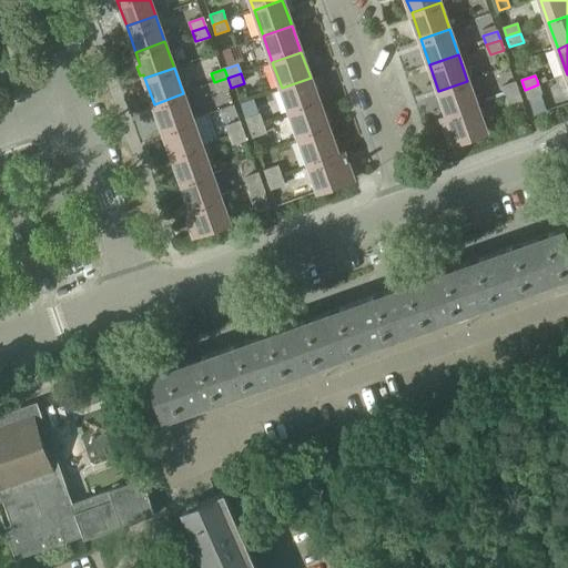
[(227,78),(214,82),(217,91),(231,88),(227,78)]
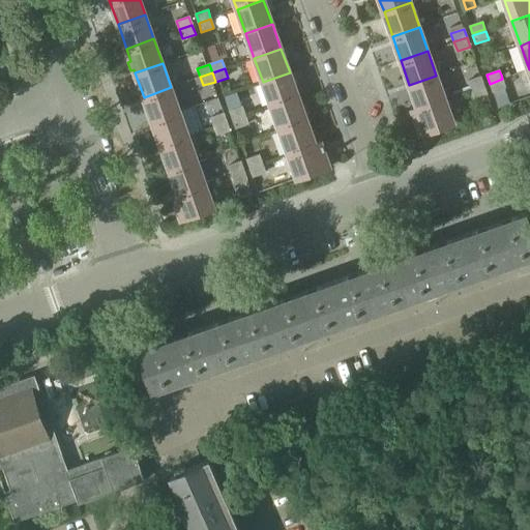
[(290,72),(263,82),(271,107),(298,97),(290,72)]
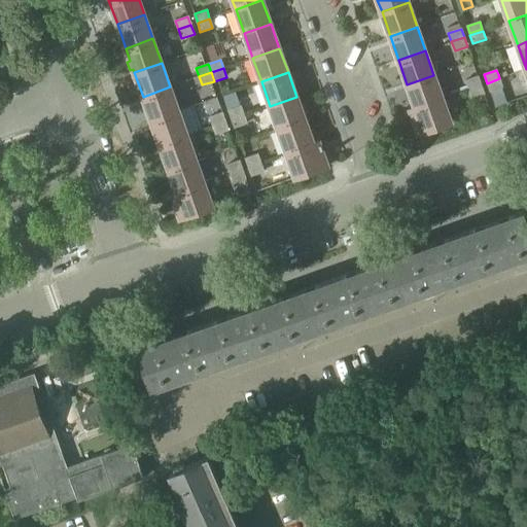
[(433,75),(407,84),(416,108),(442,99),(433,75)]
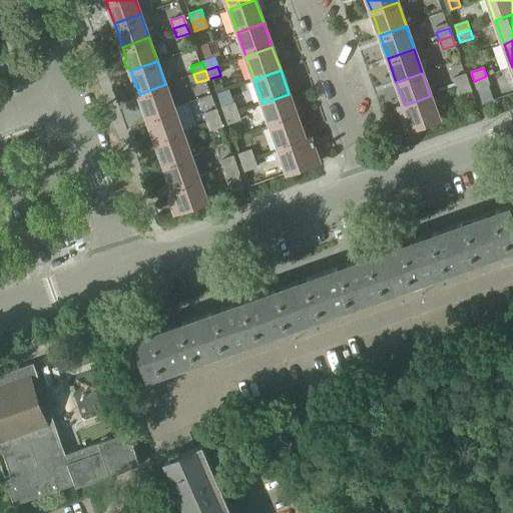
[(456,87),(468,83),(465,75),(453,79),(456,87)]
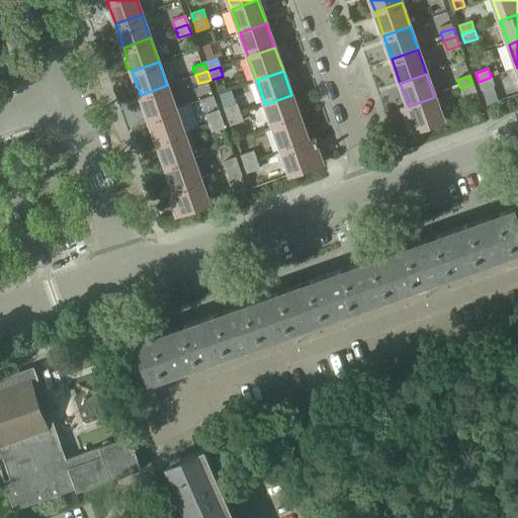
[(491,77),(479,82),(482,90),(494,86),(491,77)]
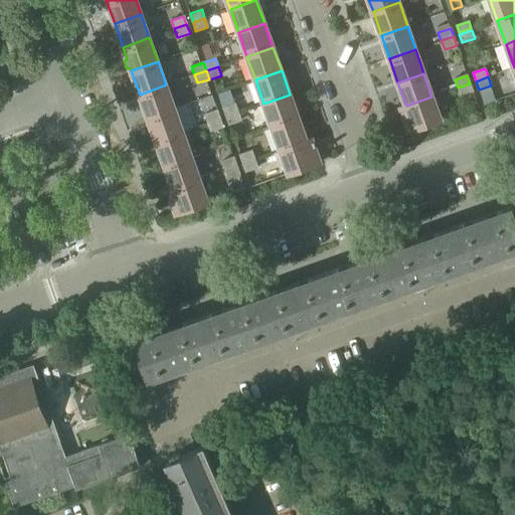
[(470,83),(458,88),(461,97),(473,93),(473,92),(470,83)]
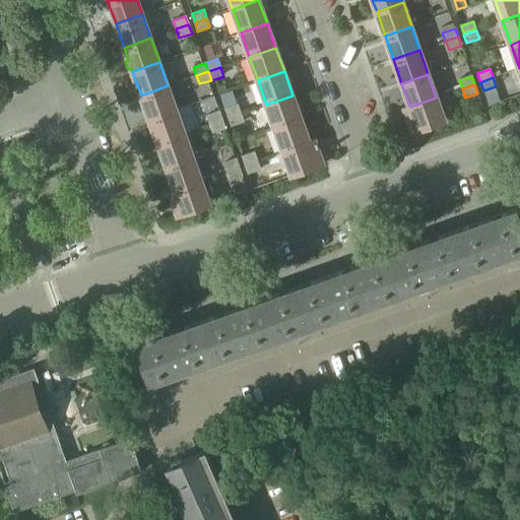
[(149,119),(176,110),(168,85),(141,95),(149,119)]
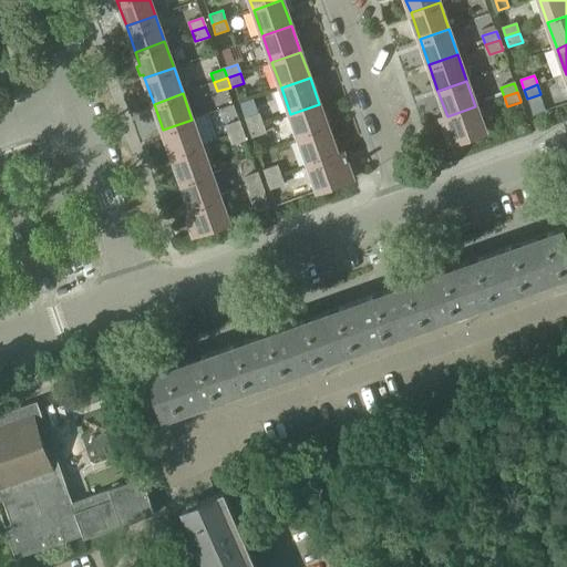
[(299,140),(328,130),(319,104),(290,114),(299,140)]
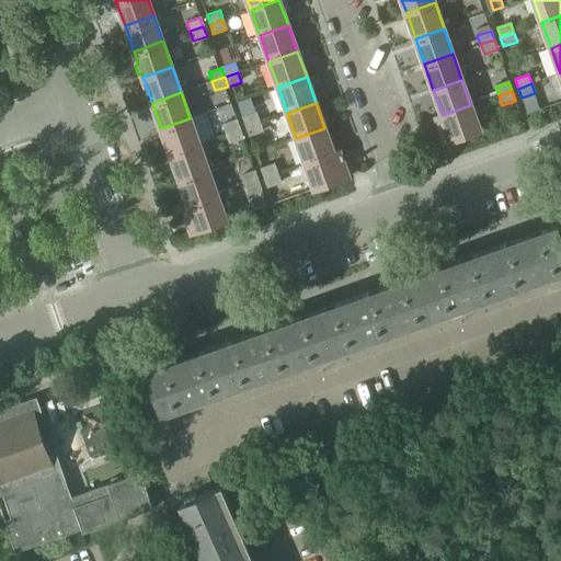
[(470,105),(443,115),(436,117),(446,144),(480,132),(470,105)]
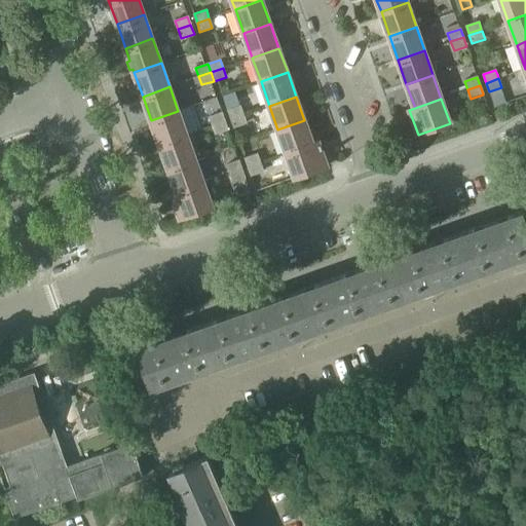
[(231,119),(243,115),(240,106),(228,110),(231,119)]
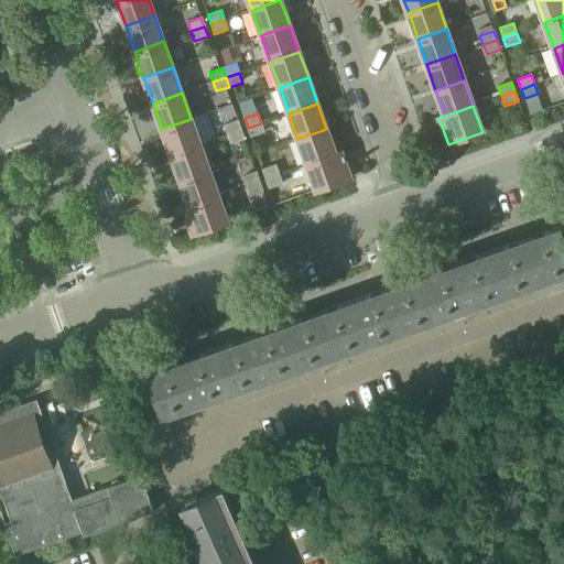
[(191,119),(162,129),(167,142),(164,143),(167,153),(170,152),(171,154),(201,144),(191,119)]
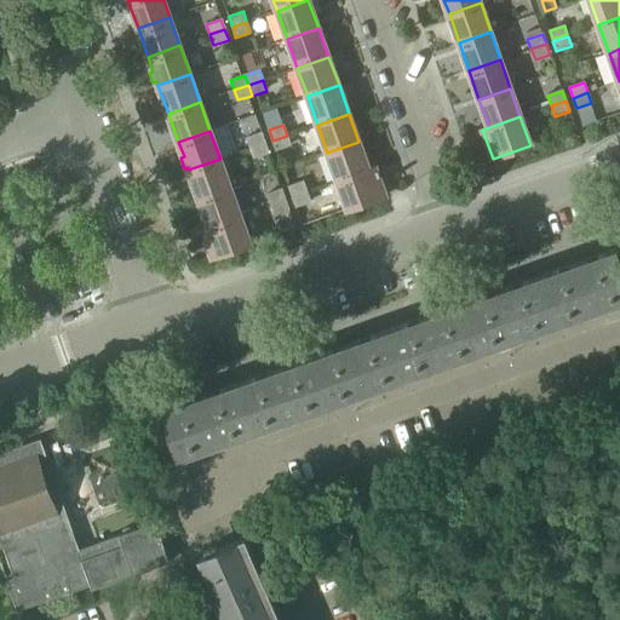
[(251,148),(265,143),(262,133),(247,138),(251,148)]
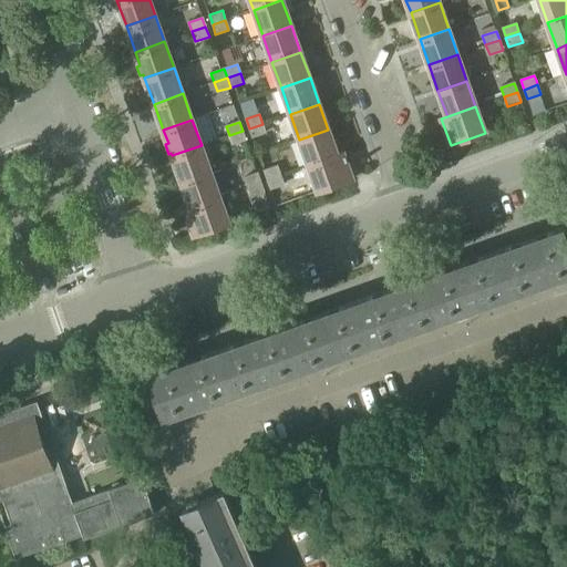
[(263,124),(249,129),(253,137),(266,133),(263,124)]
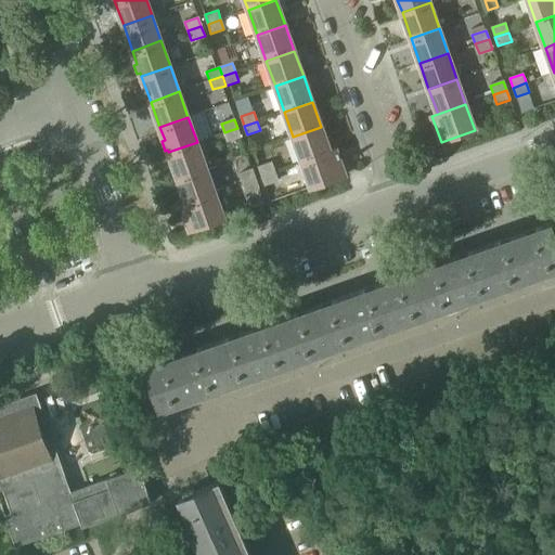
[(321,127),(293,137),(302,162),(336,150),(330,152),(321,127)]
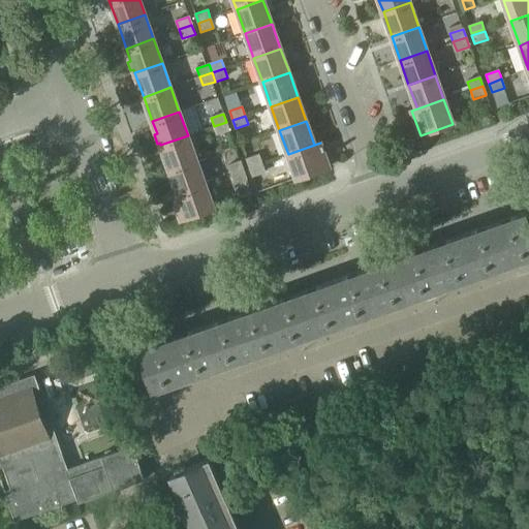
[(226,122),(214,126),(217,135),(229,131),(226,122)]
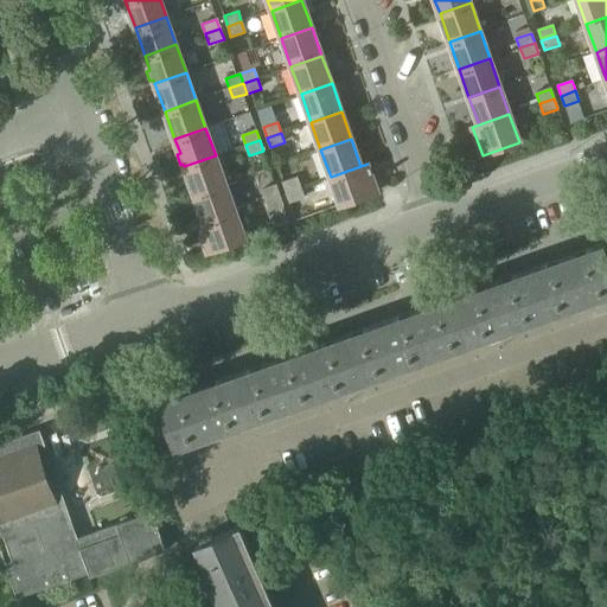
[(195,195),(225,183),(216,155),(184,166),(195,195)]
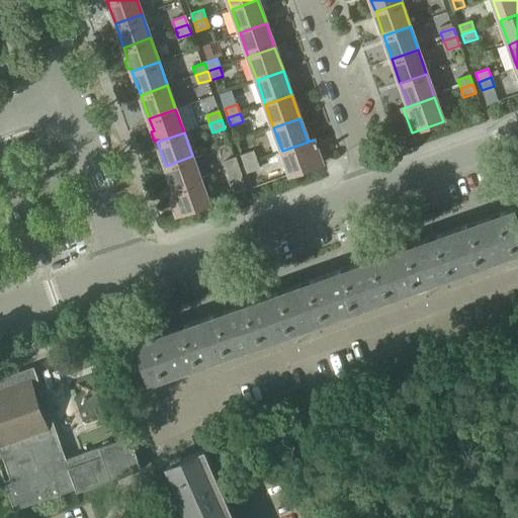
[(314,140),(282,151),(290,176),(322,164),(314,140)]
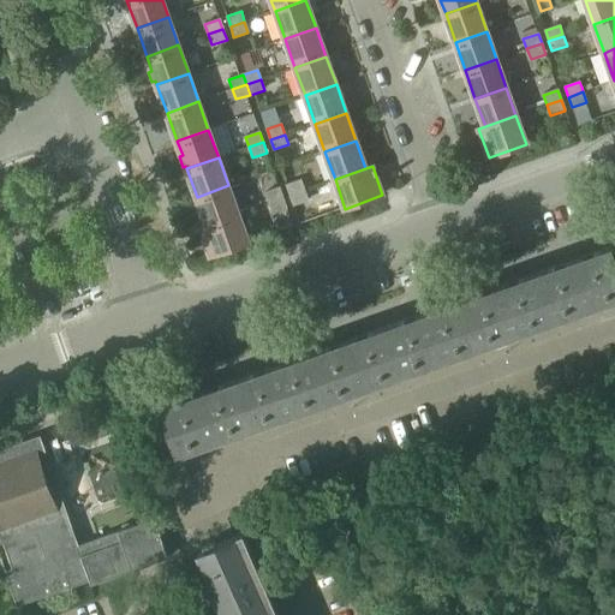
[(291,196),(305,190),(302,180),(287,185),(291,196)]
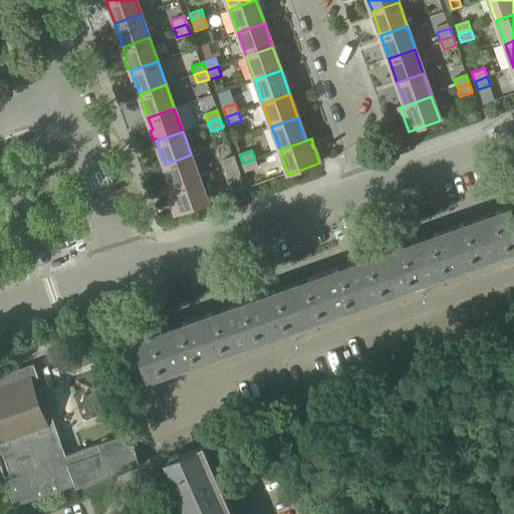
[(169,175),(173,188),(199,179),(191,155),(165,165),(169,175)]
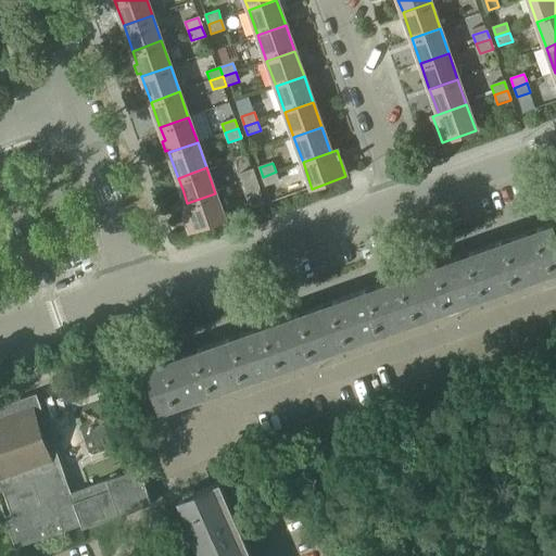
[(242,184),(256,179),(252,169),(239,175),(242,184)]
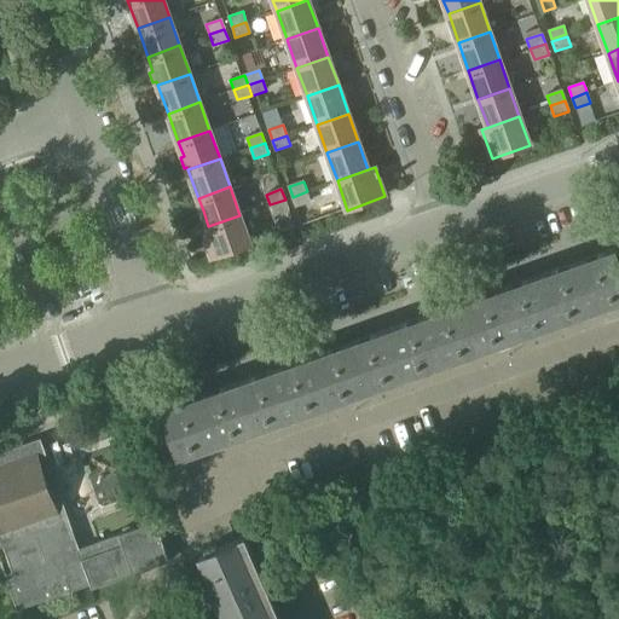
[(307,191),(293,197),(296,207),(311,202),(307,191)]
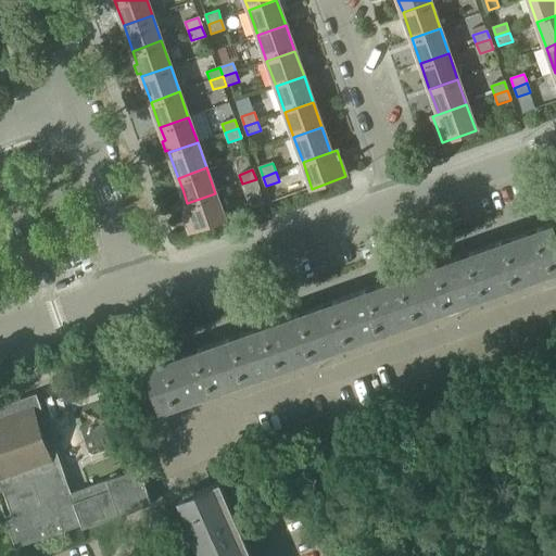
[(256,179),(242,184),(245,192),(260,188),(256,179)]
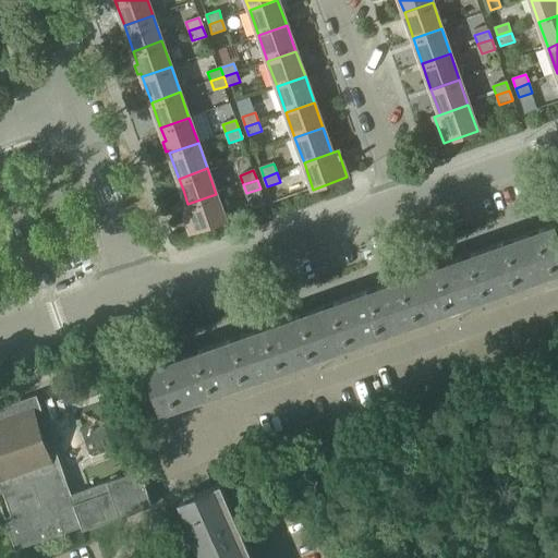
[(183,206),(192,232),(226,220),(216,194),(187,204),(183,206)]
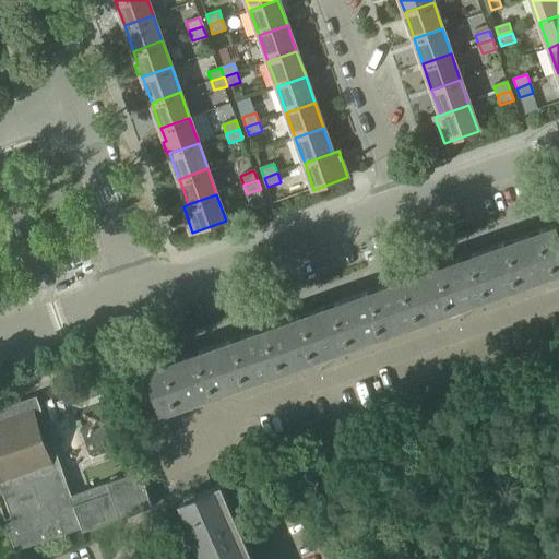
[(488,249),(503,292),(558,271),(558,230),(557,224),(528,235),(526,228),(525,228),(526,230),(516,234),(516,232),(514,232),(518,238),(488,249)]
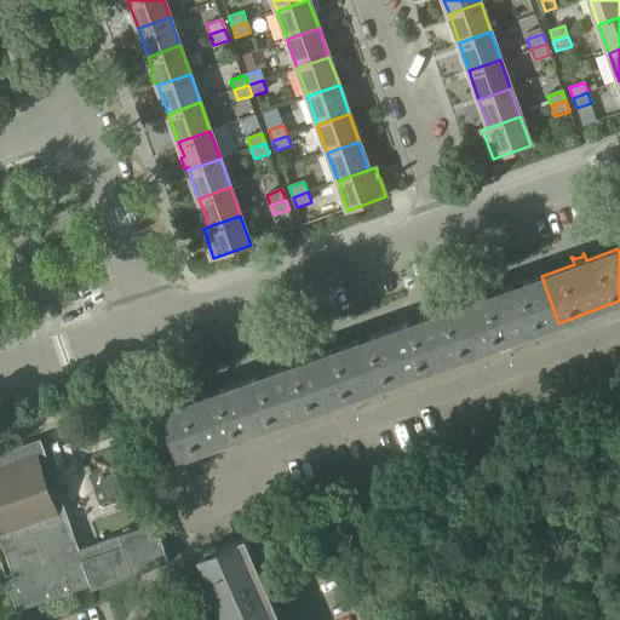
[(466,303),(482,350),(558,323),(541,276),(511,287),(507,280),(506,280),(507,282),(498,286),(497,283),(495,283),(498,291),(478,298),(466,303)]
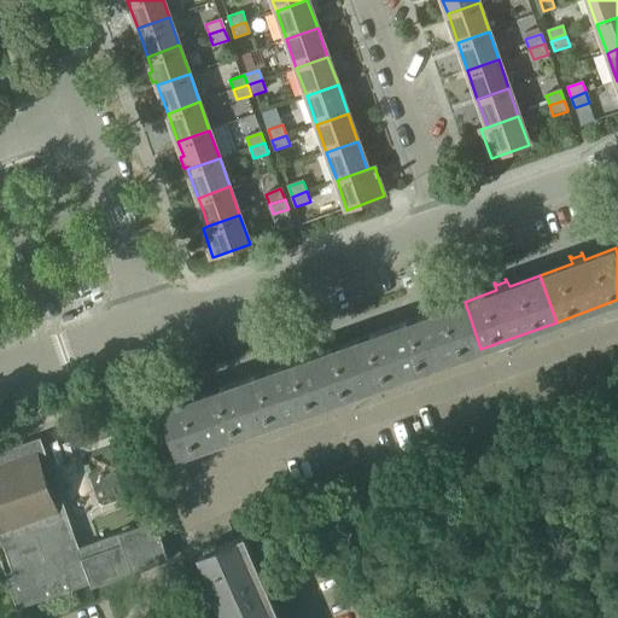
[(389,328),(406,375),(481,349),(465,302),(433,313),(431,305),(430,305),(431,309),(420,313),(419,309),(418,309),(420,318),(389,328)]
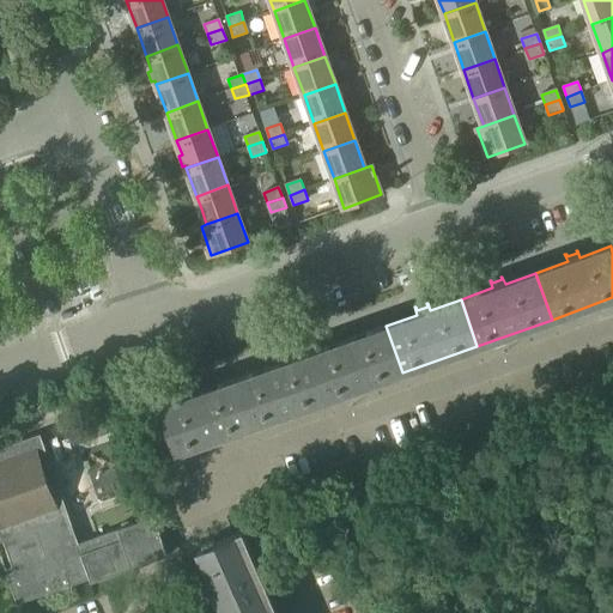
[(310,352),(327,399),(402,372),(386,326),(354,337),(352,329),(351,331),(352,333),(341,337),(340,333),(339,334),(341,341),(321,349),(310,352)]
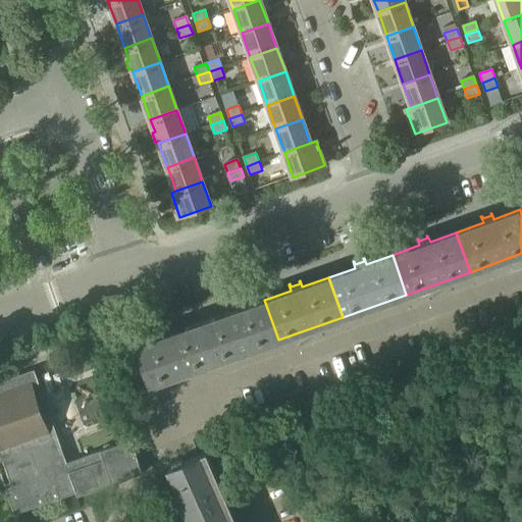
[(201,322),(214,363),(278,340),(264,300),(238,309),(236,303),(235,304),(236,306),(227,309),(226,307),(225,307),(227,313),(226,313),(201,322)]
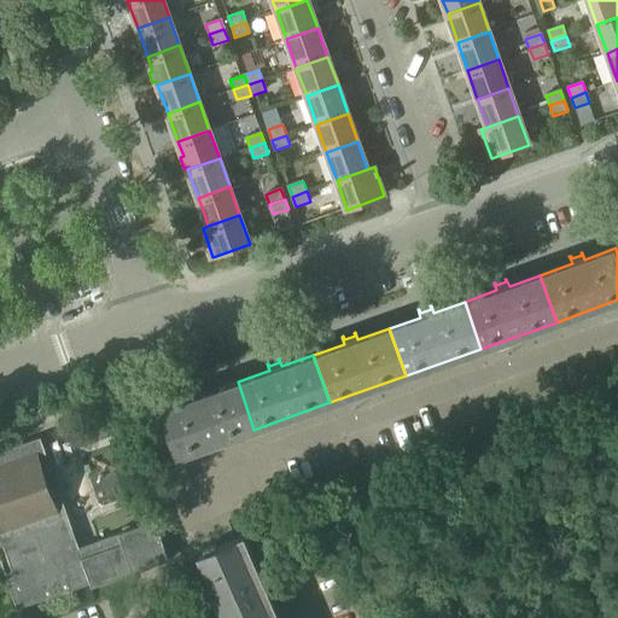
[(162,409),(178,456),(254,430),(238,382),(207,394),(204,386),(203,386),(203,389),(193,392),(192,390),(191,390),(193,397),(162,409)]
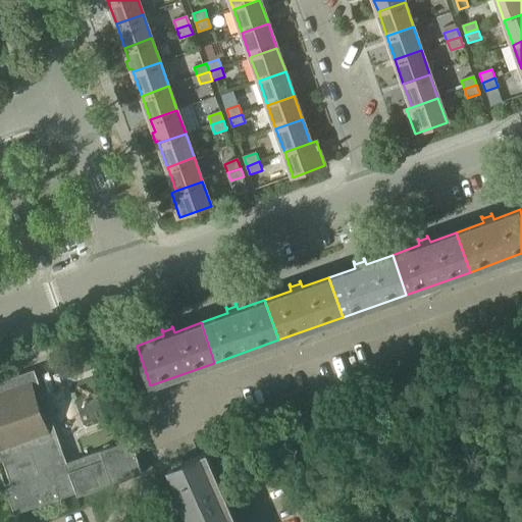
[(59,466),(52,444),(32,384),(38,382),(34,370),(0,381),(0,462),(3,461),(10,483),(4,485),(14,515),(76,493),(77,497),(79,497),(79,496),(111,484),(111,485),(143,474),(131,440),(83,458),(67,463),(59,466)]
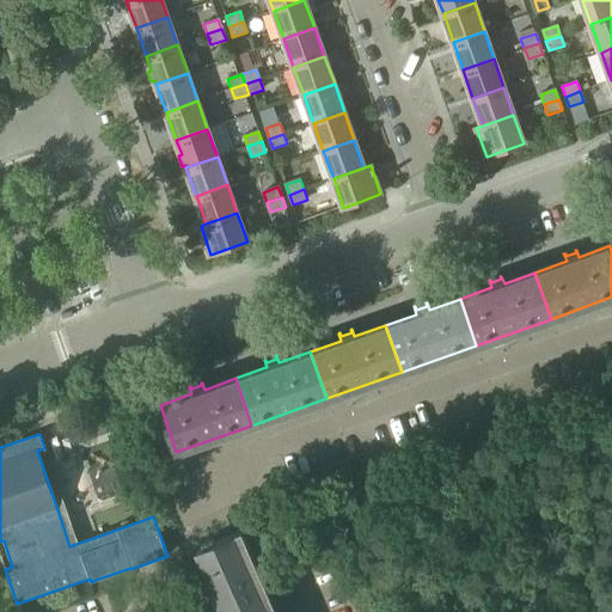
[(225,611),(277,611),(243,531),(197,550),(225,611)]
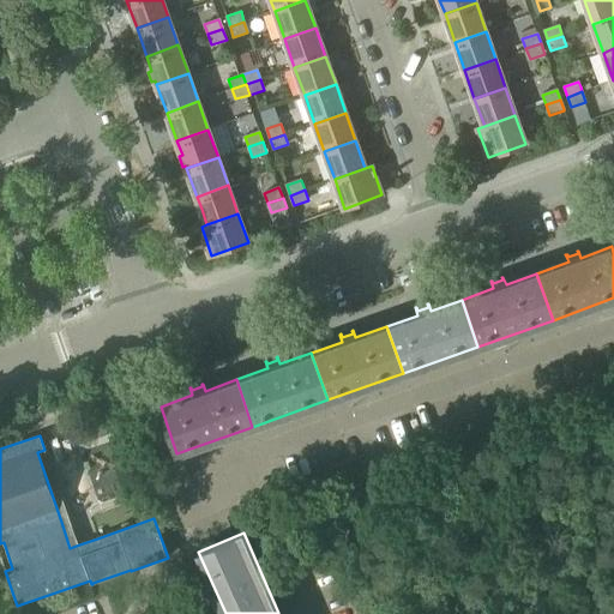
[(133,613),(127,597),(78,613),(133,613)]
